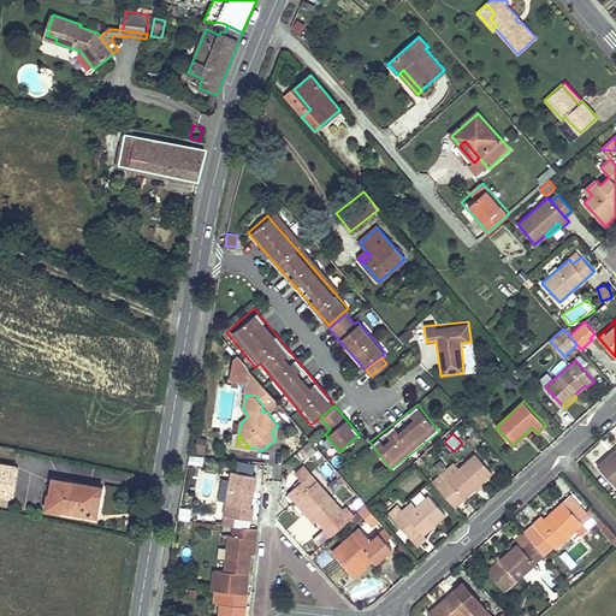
[(311,439),(306,444),(314,454),(318,449),(311,439)]
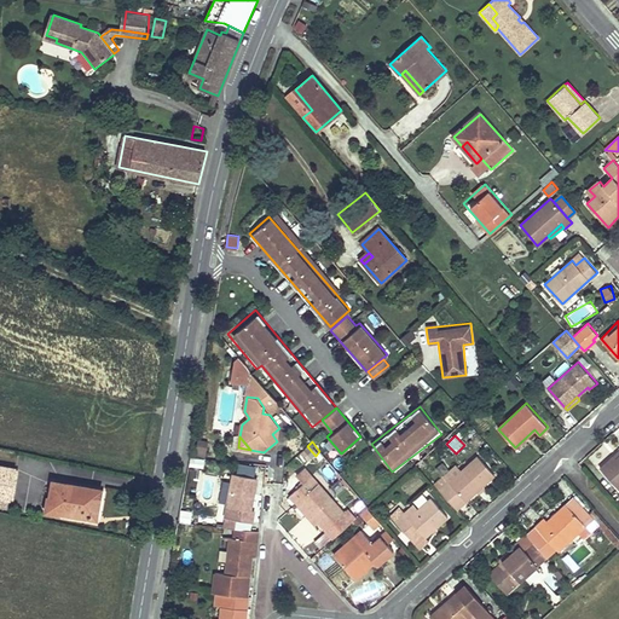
[(614,455),(600,468),(618,489),(618,455),(615,457),(614,455)]
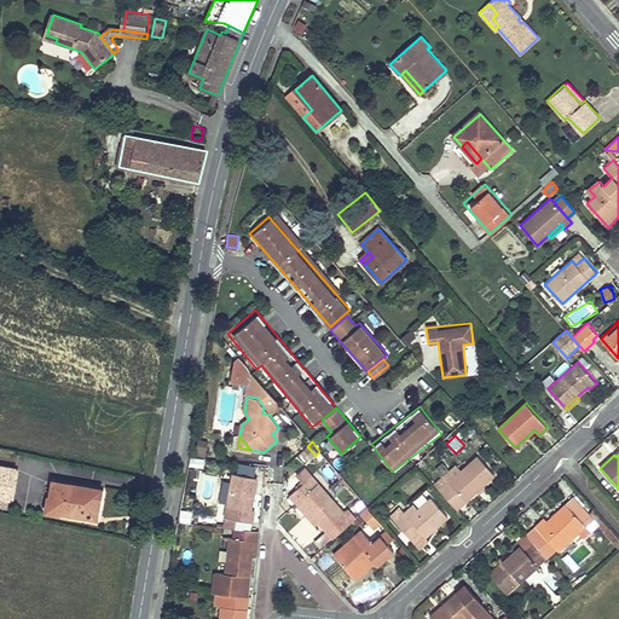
[(443,487),(439,490),(457,509),(495,475),(478,456),(462,470),(456,464),(444,476),(446,479),(439,484),(443,487)]
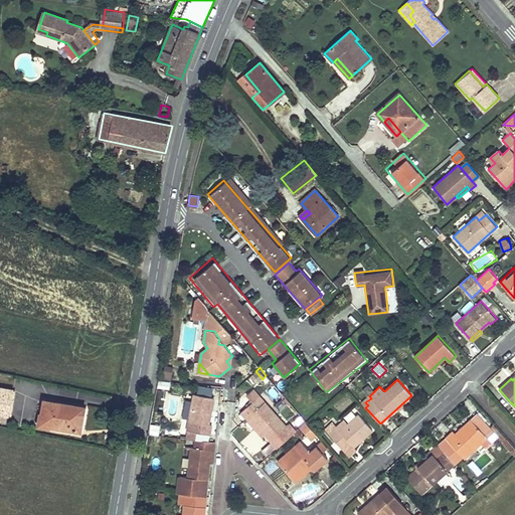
[(12,389),(0,387),(0,413),(7,414),(12,389)]
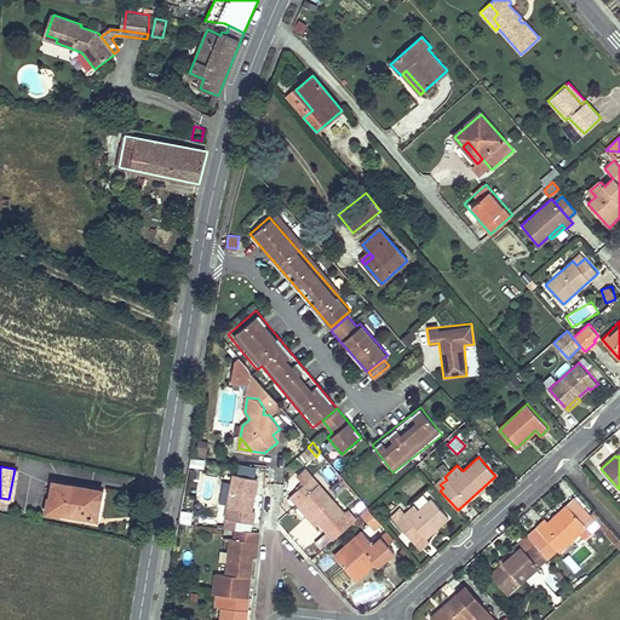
[(305,483),(290,497),(298,506),(300,503),(313,516),(326,529),(334,539),(357,518),(349,509),(345,512),(313,476),(306,468),(298,475),(305,483)]
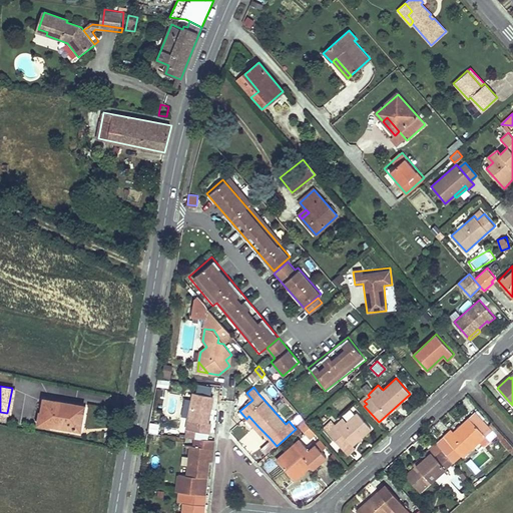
[(213,396),(193,392),(186,429),(187,430),(186,437),(194,438),(195,431),(208,434),(210,423),(208,423),(213,396)]
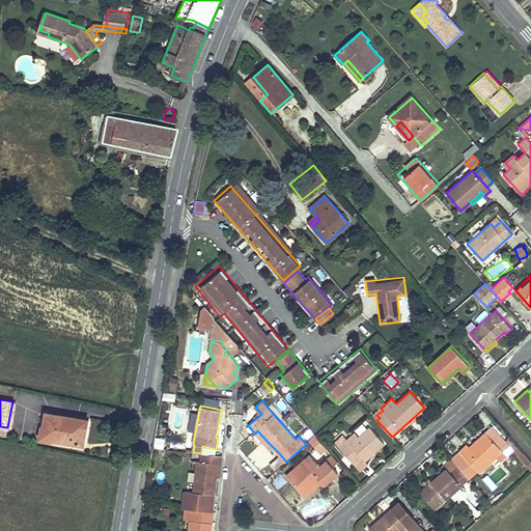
[(87,419),(57,415),(54,439),(83,444),(87,419)]
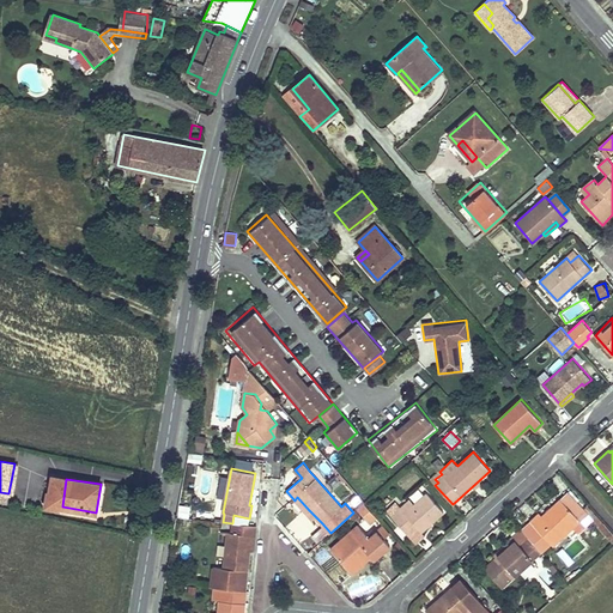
[(401,509),(392,517),(410,535),(418,528),(422,532),(443,511),(426,492),(413,504),(405,513),(401,509)]
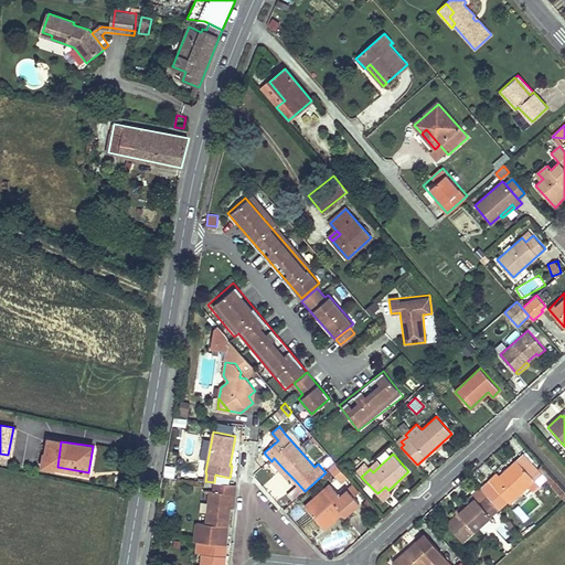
[(274,458),(272,461),(283,473),(285,470),(274,458)]
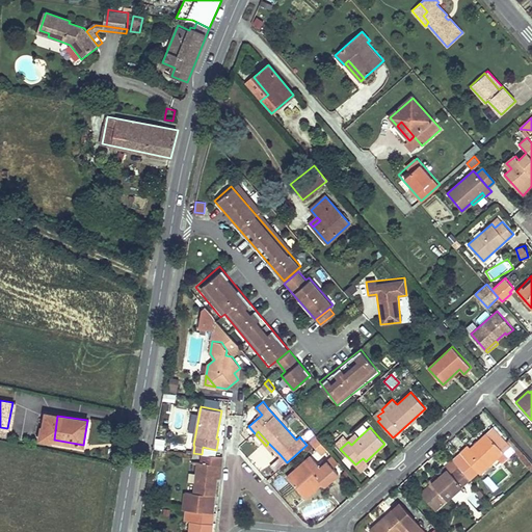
[(469,446),(460,452),(462,454),(454,461),(461,469),(470,478),(477,472),(479,473),(498,455),(503,451),(486,433),(471,448),(469,446)]
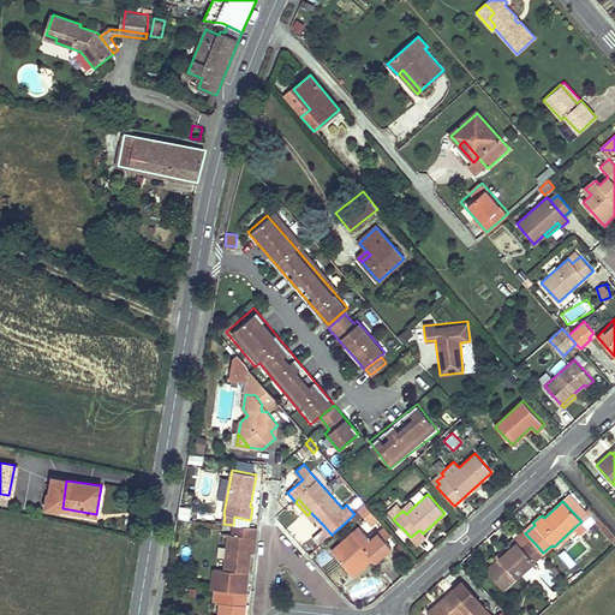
[(412,502),(402,511),(406,514),(415,506),(412,502)]
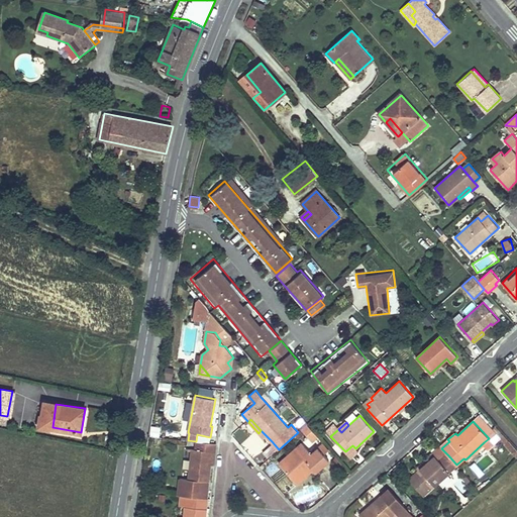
[(312,430),(307,424),(302,430),(307,435),(312,430)]
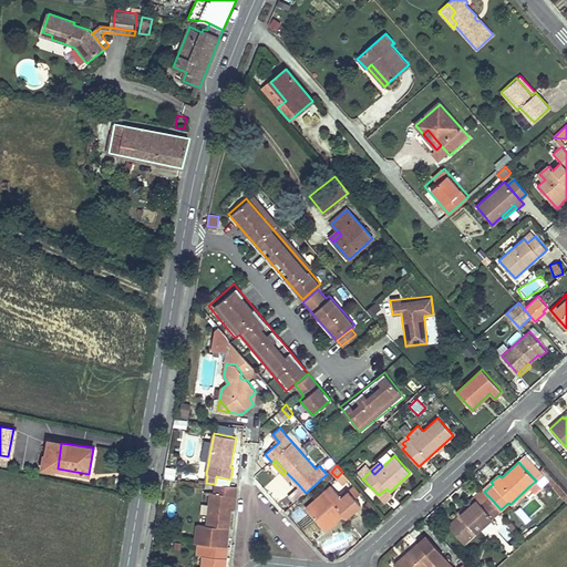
[(543,467),(540,470),(548,480),(550,477),(543,467)]
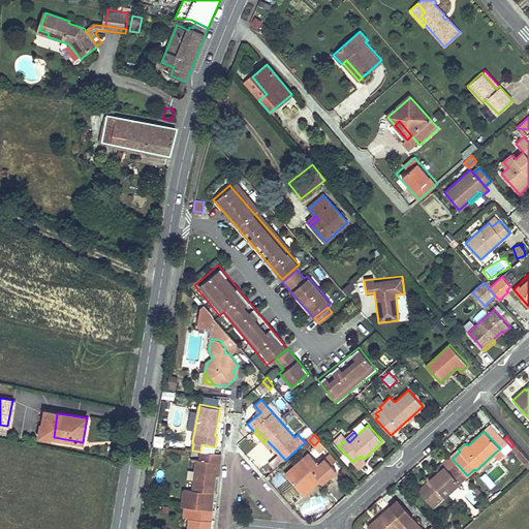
[(325,446),(319,440),(314,445),(319,453),(325,446)]
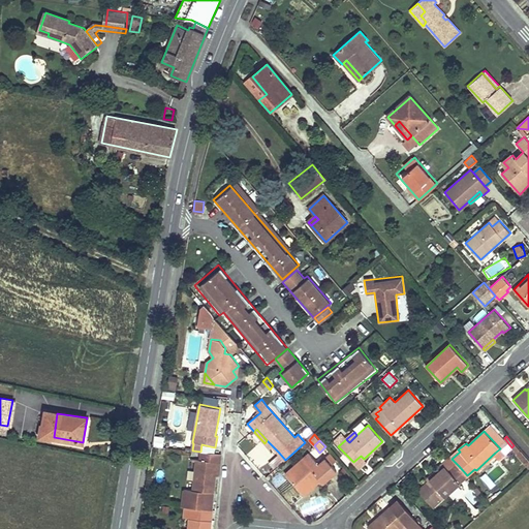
[(500,448),(495,453),(501,460),(506,455),(500,448)]
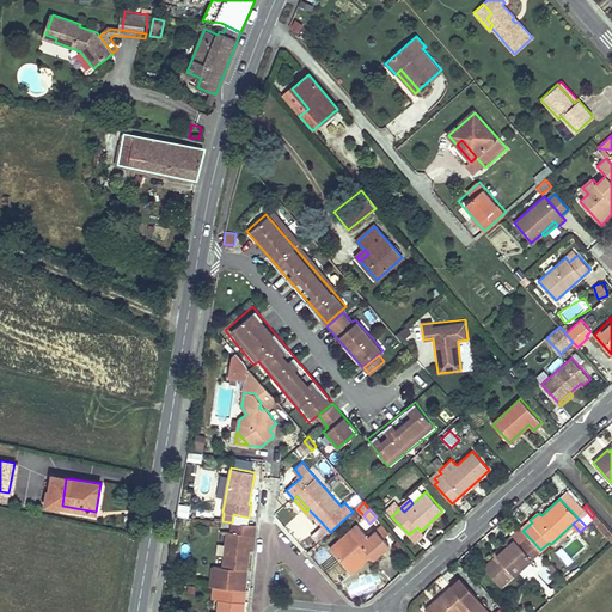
[(256,525),(232,522),(231,532),(227,532),(224,568),(213,567),(212,580),(245,583),(246,569),(249,550),(250,536),(255,536),(256,525)]
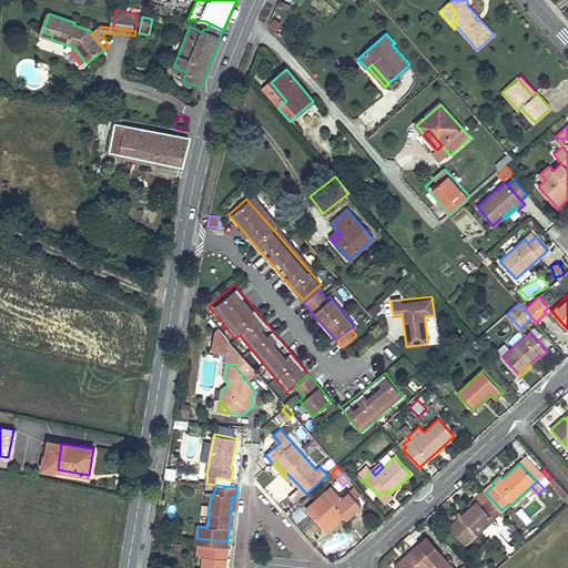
[(331,487),(306,509),(323,528),(333,519),(335,523),(342,517),(345,519),(353,511),(331,487)]
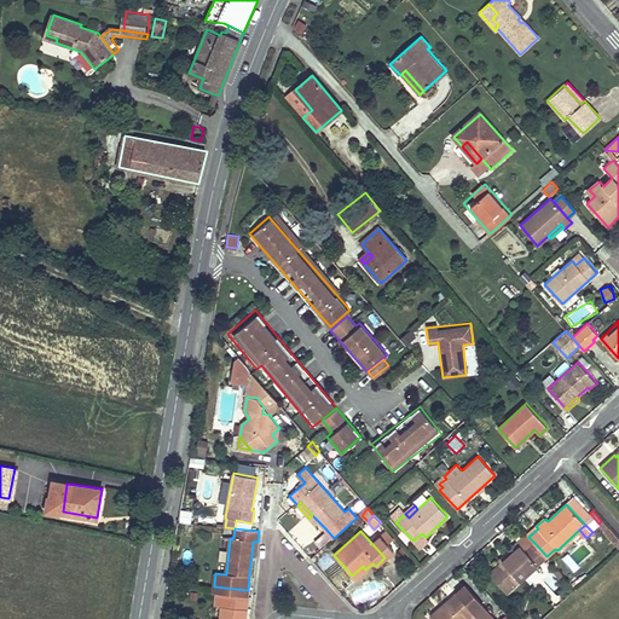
[(324,532),(316,539),(322,545),(330,539),(324,532)]
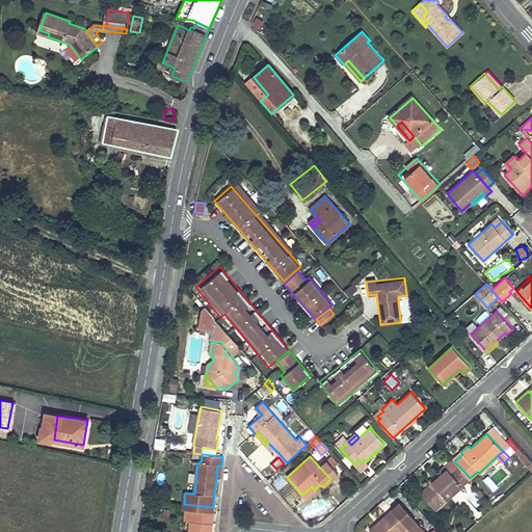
[(431,483),(420,494),(435,510),(471,479),(470,478),(461,469),(454,475),(445,466),(439,471),(440,472),(442,474),(431,483)]
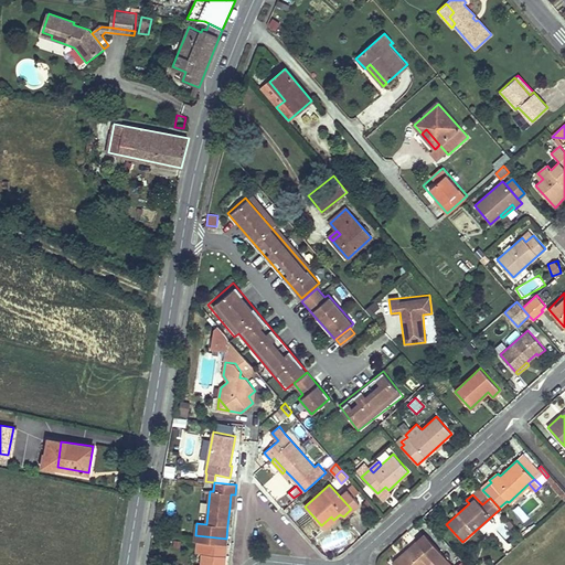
[(467,501),(457,511),(458,513),(469,503),(467,501)]
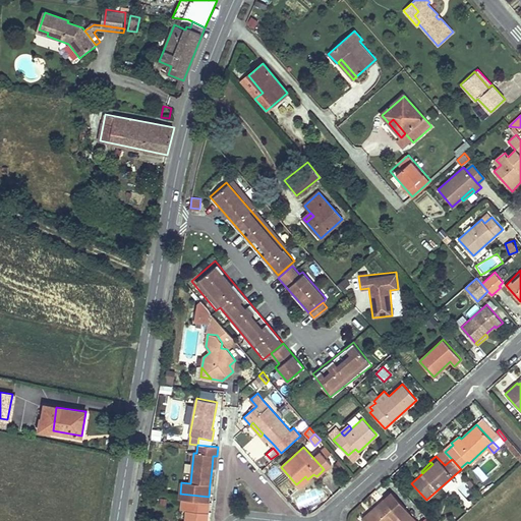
[(305,476),(296,484),(299,486),(307,479),(305,476)]
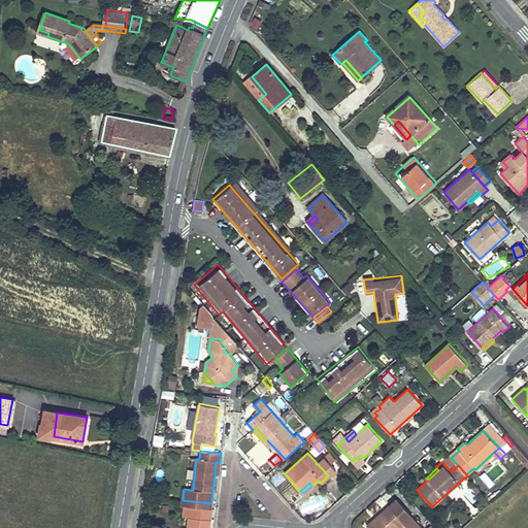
[(374,519),(367,526),(368,527),(419,527),(422,525),(397,498),(384,512),(386,514),(376,522),(374,519)]
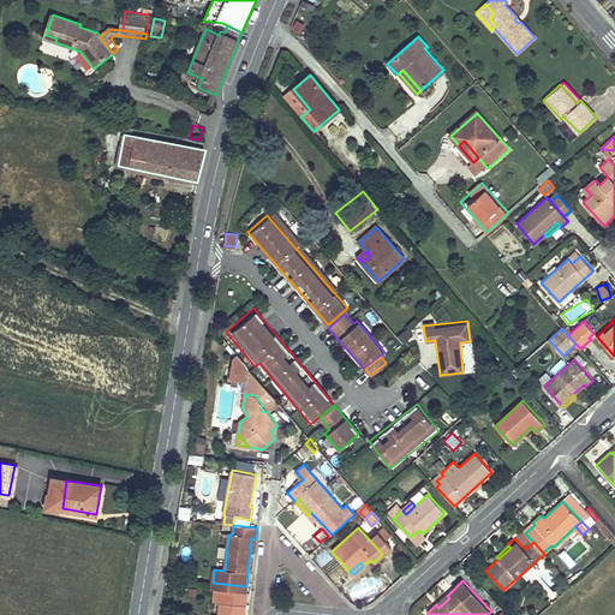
[(215,602),(221,603),(219,614),(245,614),(246,605),(248,592),(245,592),(215,590),(215,602)]
